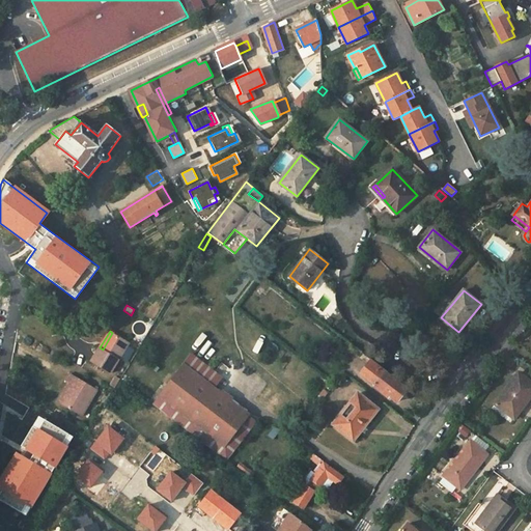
[(100,347),(91,362),(110,373),(129,342),(112,333),(103,350),(100,347)]
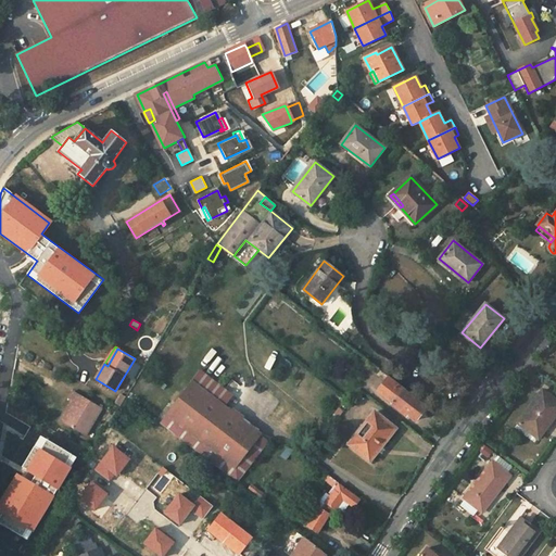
[(389,377),(378,391),(393,404),(392,405),(406,416),(407,414),(416,421),(426,408),(404,391),(405,390),(389,377)]
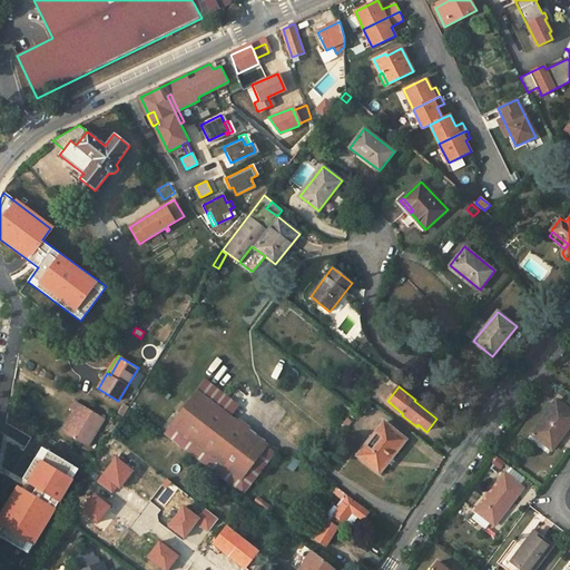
[(236,422),(196,392),(172,424),(242,479),(267,445),(247,431),(236,422)]
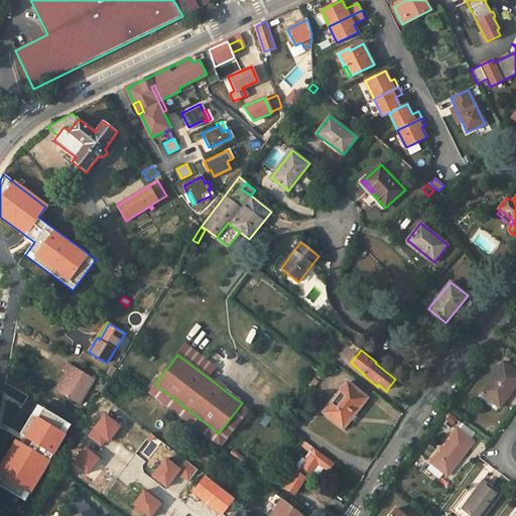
[(239,360),(229,368),(239,379),(249,371),(239,360)]
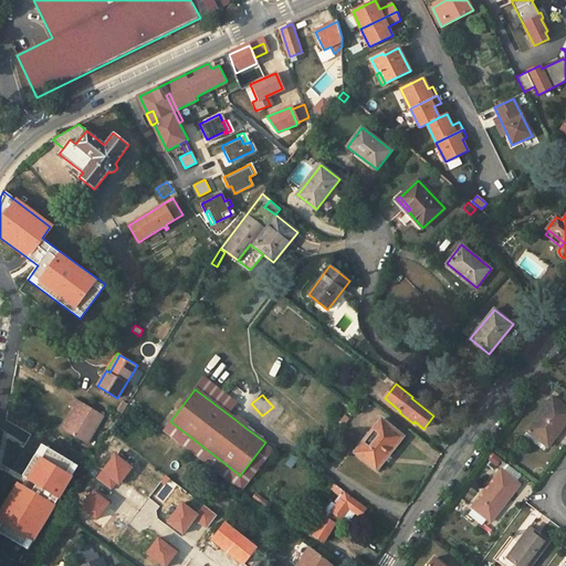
[(565,408),(552,397),(527,430),(546,444),(555,433),(556,435),(565,421),(565,408)]
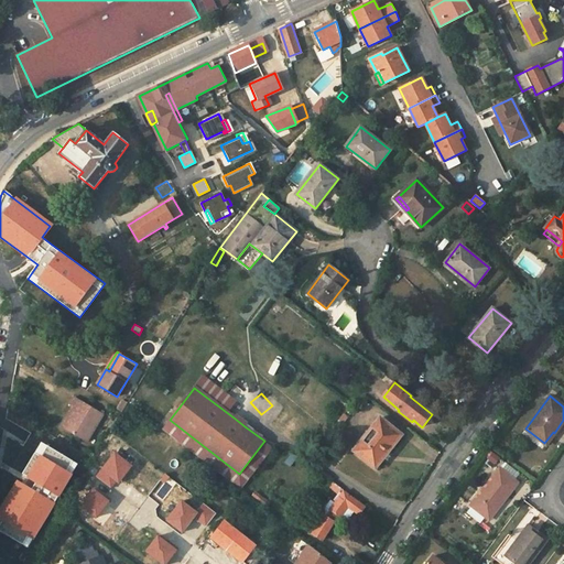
[(87,442),(104,414),(75,397),(71,404),(73,407),(75,408),(63,427),(87,442)]
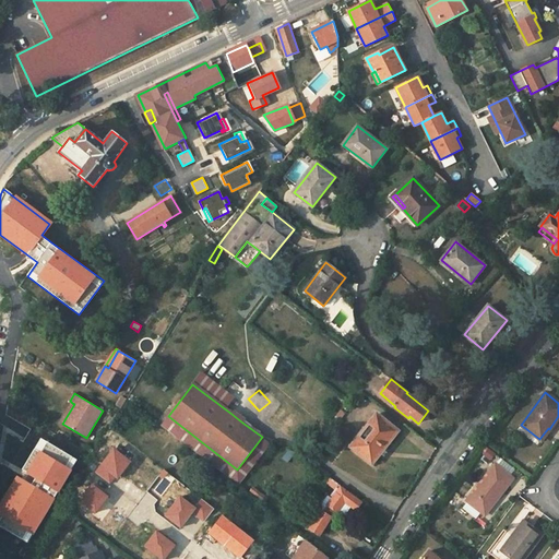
[(122,396),(117,406),(121,408),(127,400),(122,396)]
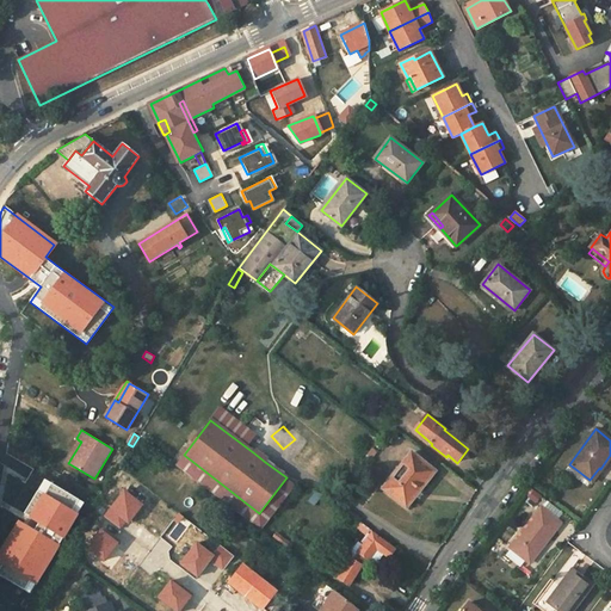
[(68,463),(81,442),(79,440),(66,462),(68,463)]
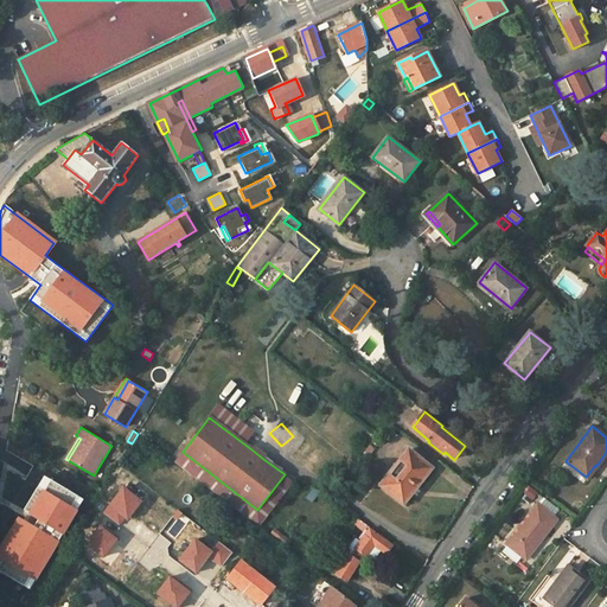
[(264,455),(254,447),(251,449),(263,459),(264,455)]
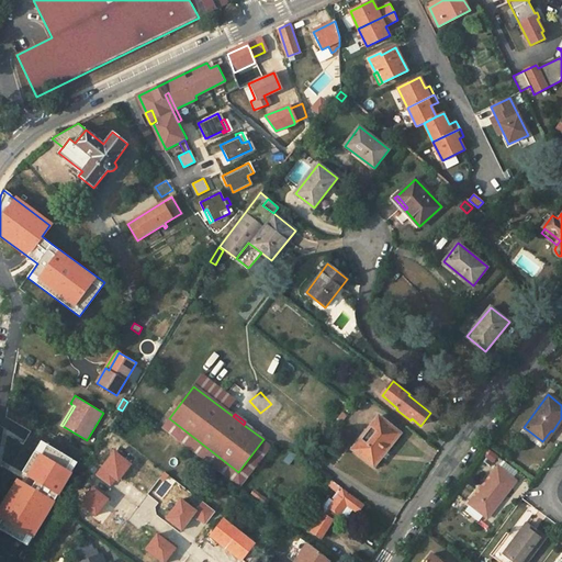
[(400,433),(379,416),(361,438),(352,449),(373,467),(400,433)]
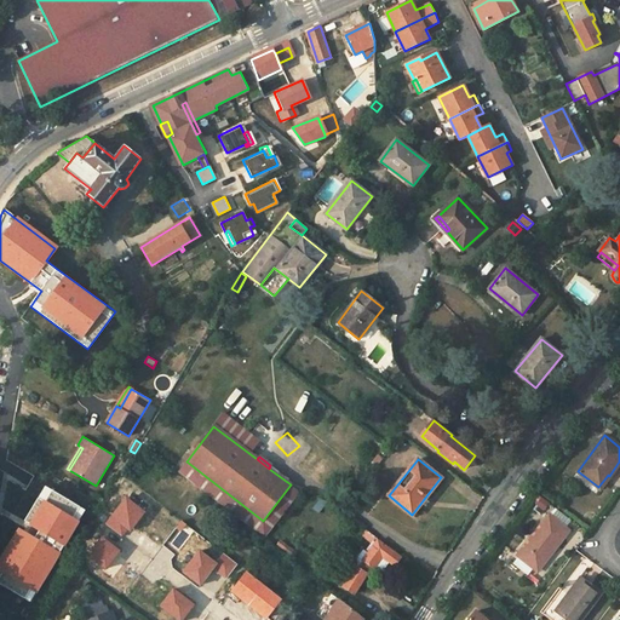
[(608,475),(598,487),(600,489),(609,476),(608,475)]
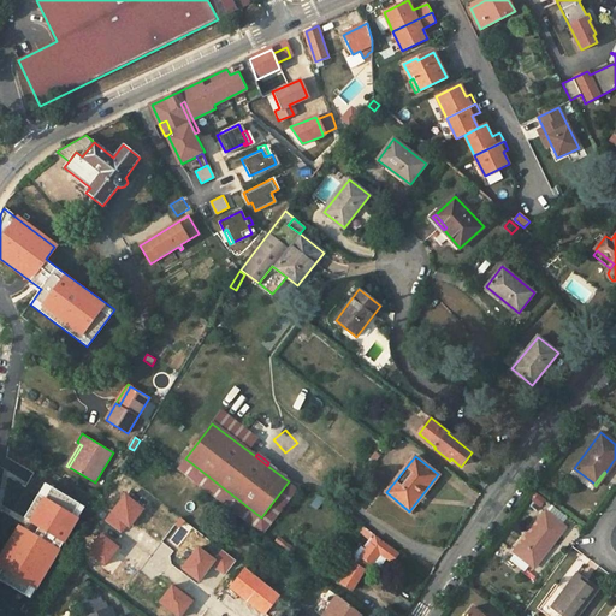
[(386,492),(396,480),(394,478),(384,490),(386,492)]
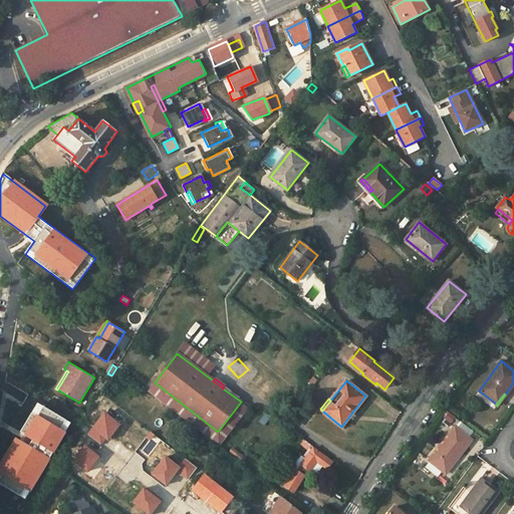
[(31,448),(18,440),(0,469),(0,484),(25,500),(72,423),(40,403),(22,433),(35,441),(31,448)]
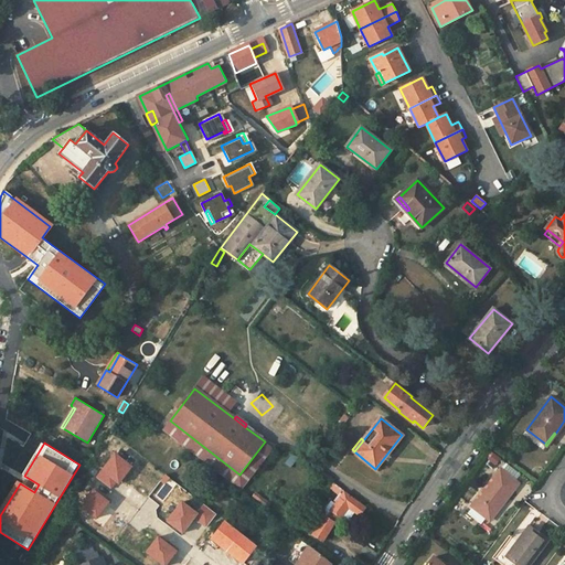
[(118,483),(131,466),(115,452),(96,477),(110,488),(116,481),(118,483)]
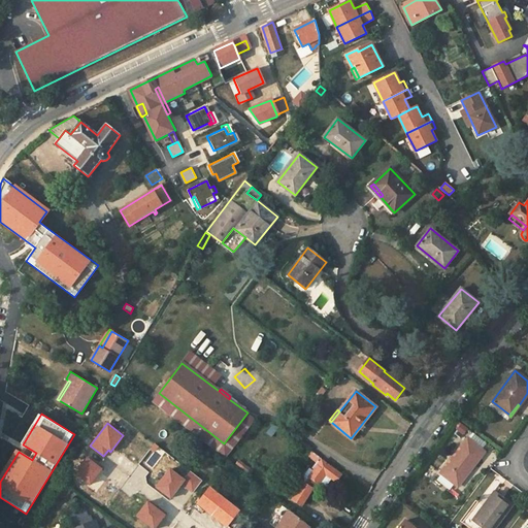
[(462,424),(457,429),(464,433),(468,428),(462,424)]
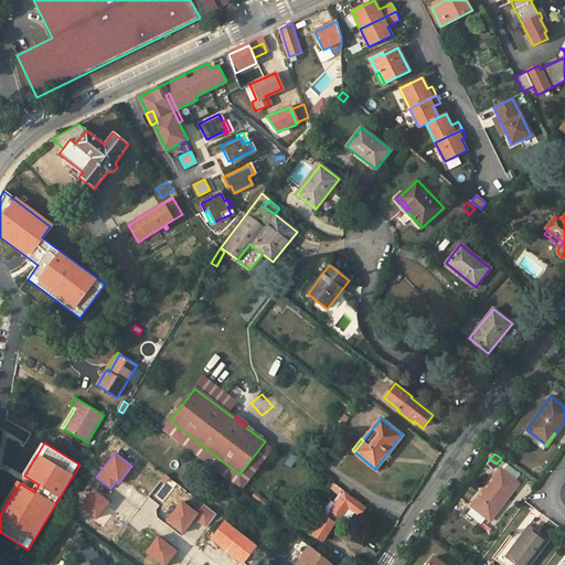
[(292,455),(287,462),(291,466),(297,458),(292,455)]
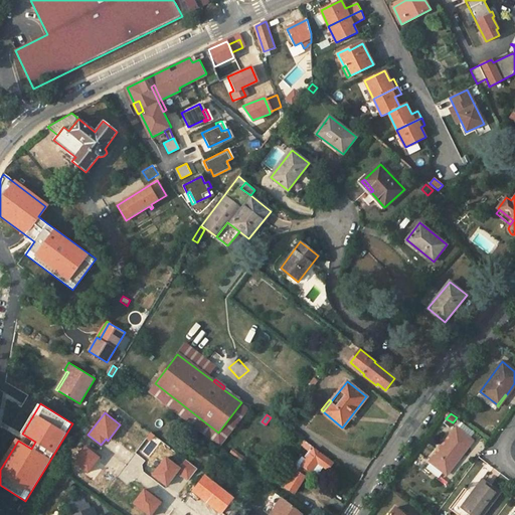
[(456,427),(430,462),(444,473),(455,459),(457,461),(473,441),(456,427)]
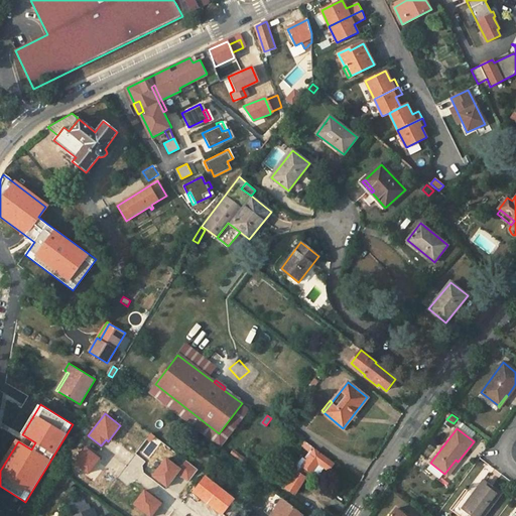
[(292,478),(286,488),(294,493),(309,471),(316,476),(324,467),(329,471),(334,464),(314,449),(315,449),(305,441),(301,445),(308,452),(309,450),(312,453),(306,460),(302,457),(288,475),(292,478)]
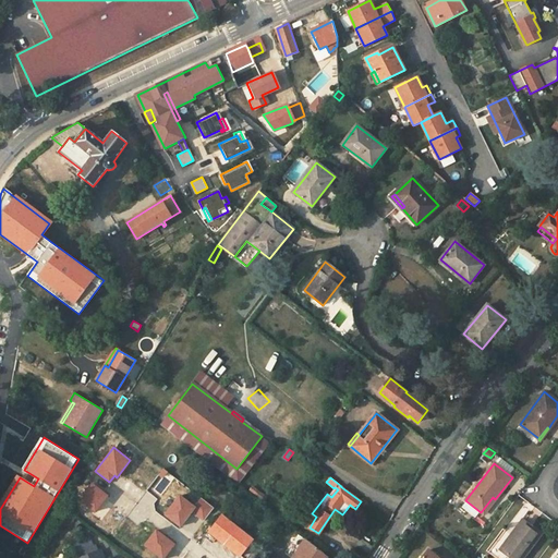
[(111,497),(97,485),(84,501),(99,513),(111,497)]
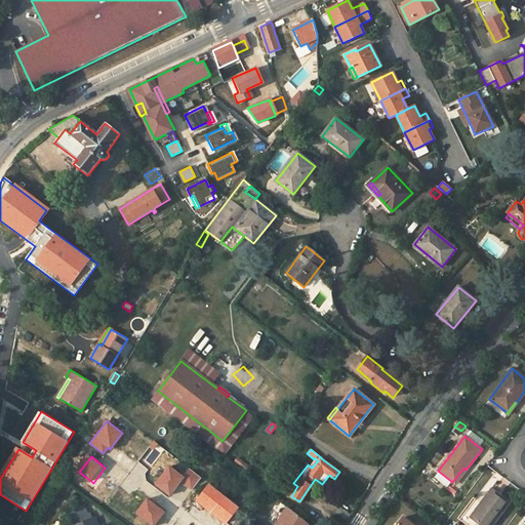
[(238,457),(233,462),(246,473),(250,468),(238,457)]
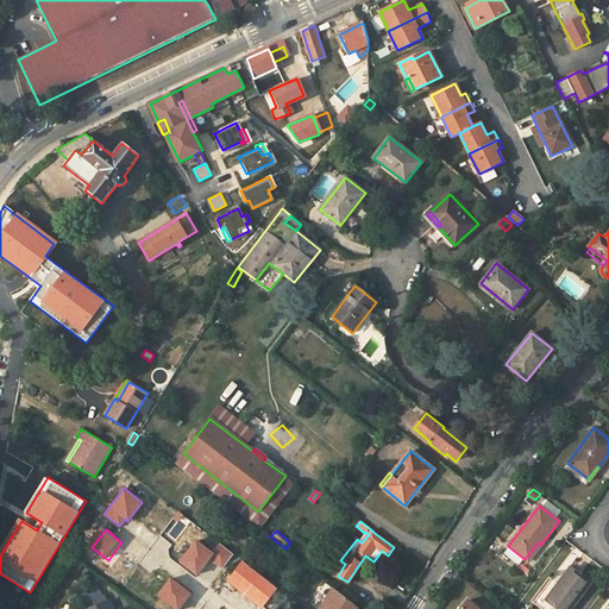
[(221,545),(217,552),(202,541),(187,560),(203,573),(215,559),(224,566),(233,554),(221,545)]
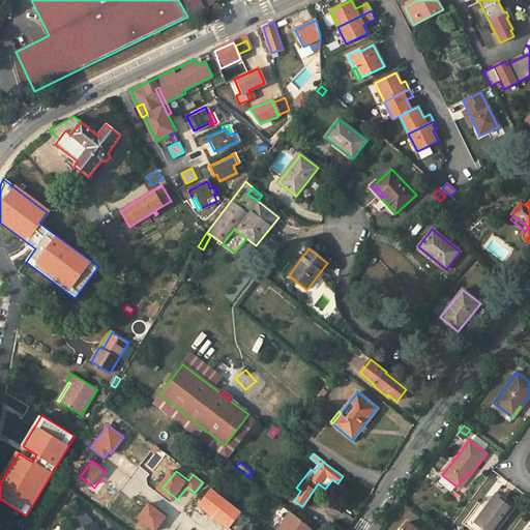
[(468,472),(457,487),(460,489),(470,474),(468,472)]
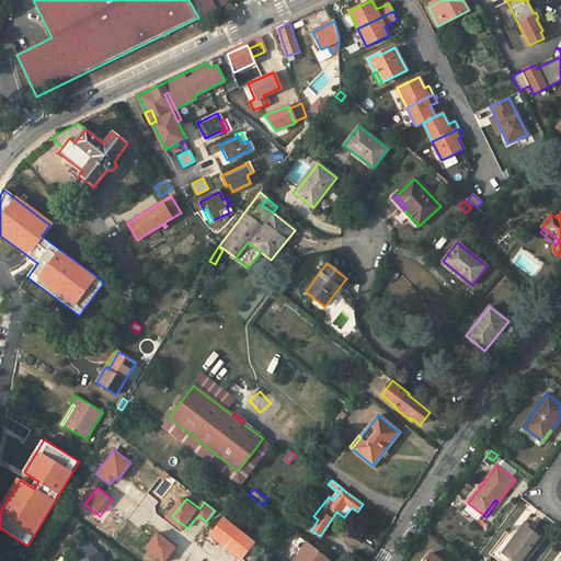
[(240,559),(253,542),(224,518),(209,535),(240,559)]
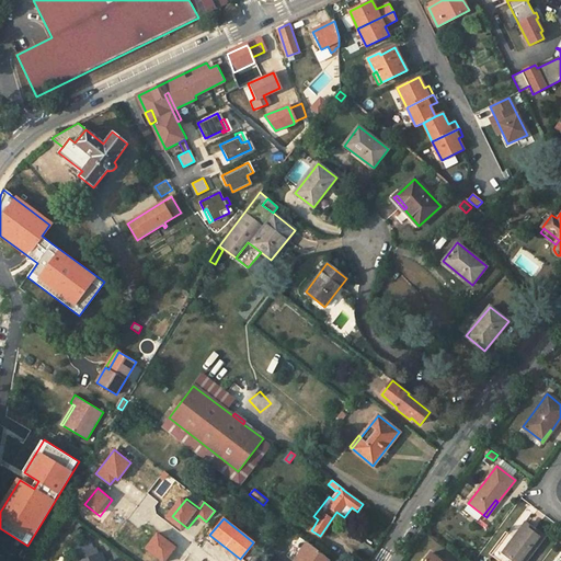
[(525,523),(503,552),(514,560),(525,560),(544,537),(525,523)]
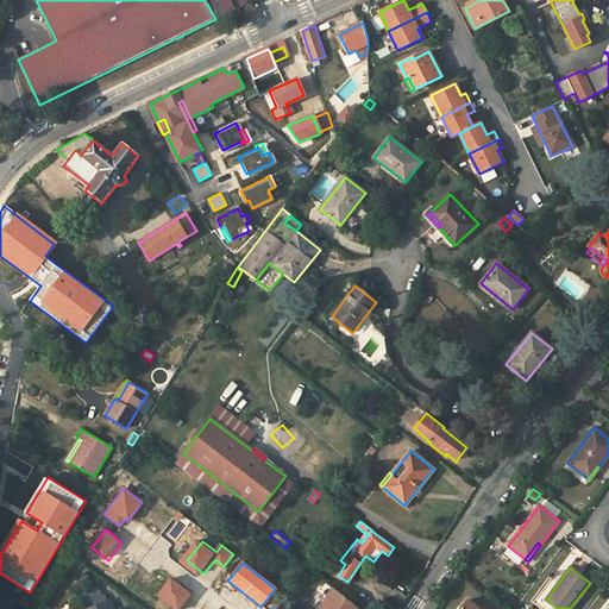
[(180,608),(192,595),(173,579),(158,596),(175,608),(180,608)]
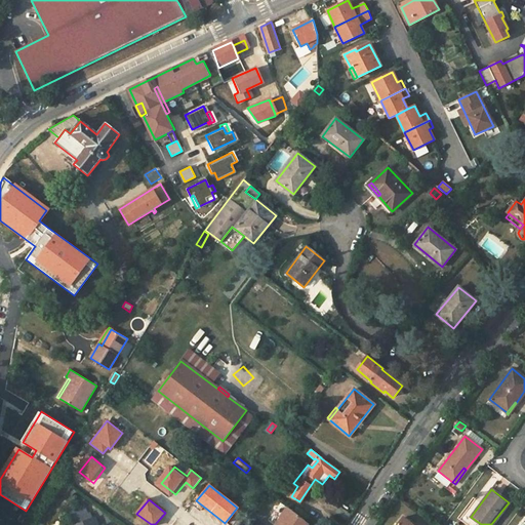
[(279,521),(275,524),(309,524),(299,517),(281,502),(271,516),(279,521)]
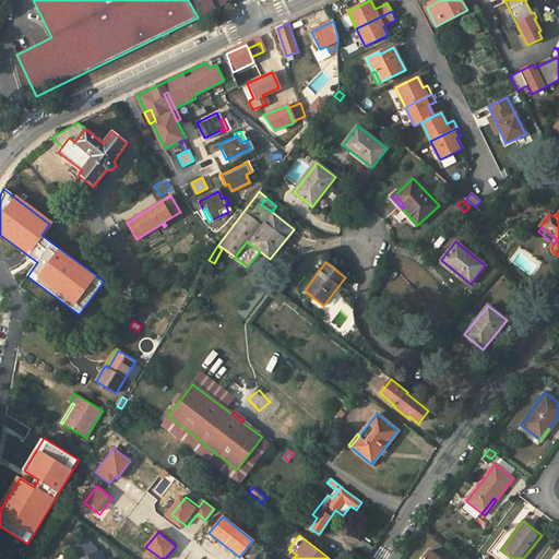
[(364,540),(358,548),(370,556),(375,548),(364,540)]
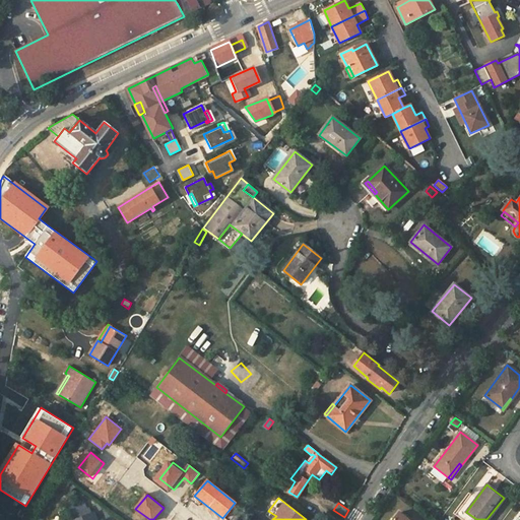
[(88,509),(71,515),(72,519),(75,519),(90,514),(88,509)]
